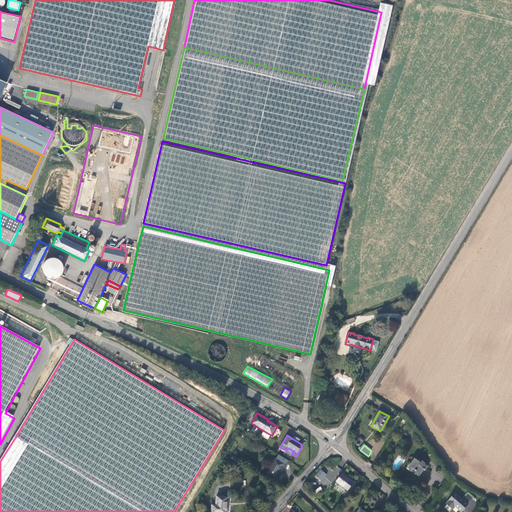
[(284,469),(288,461),(279,454),(267,473),(275,478),(281,468),(284,469)]
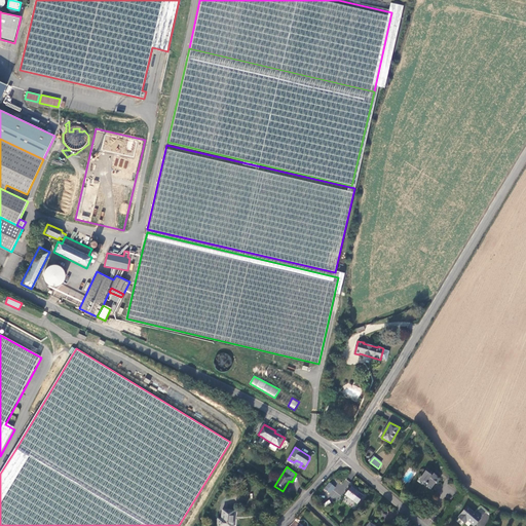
[(438,483),(441,478),(434,474),(435,473),(429,470),(427,472),(425,471),(423,475),(424,476),(422,479),(424,481),(423,482),(427,485),(428,483),(433,487),(436,482),(438,483)]
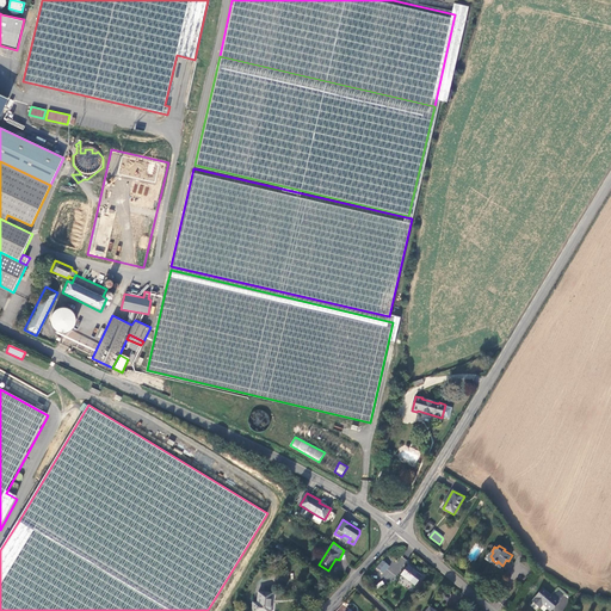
[(390,566),(383,561),(377,568),(383,574),(390,566)]
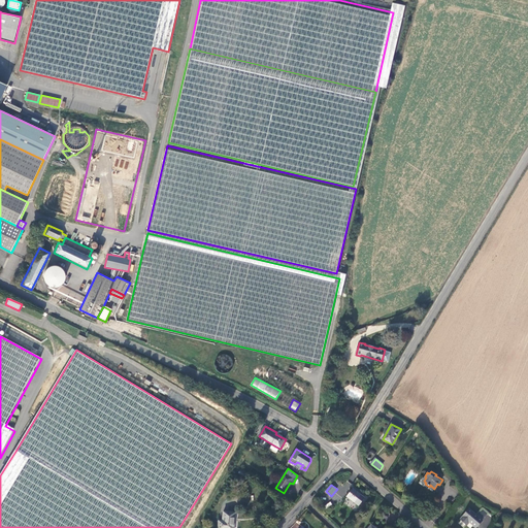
[(364,498),(353,489),(347,497),(359,505),(364,498)]
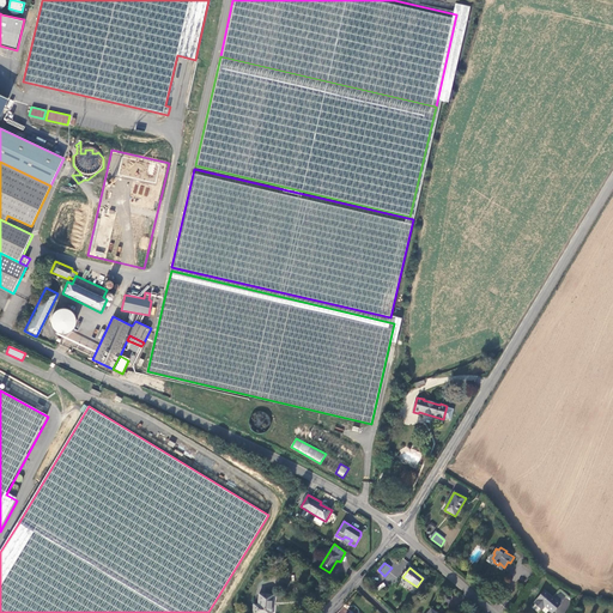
[(553,612),(562,604),(546,590),(534,604),(539,607),(542,604),(545,606),(553,612)]
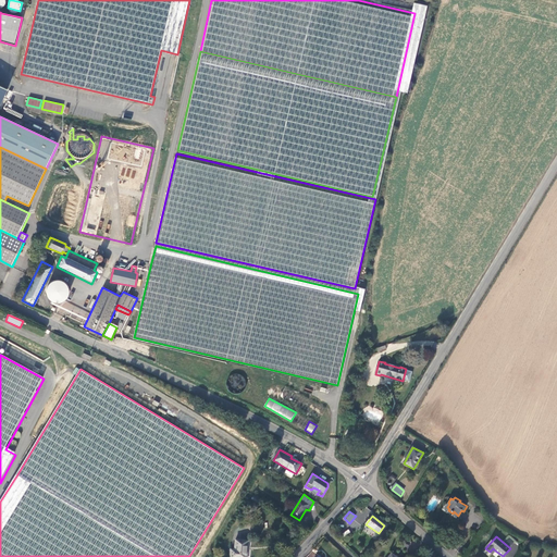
[(247,556),(249,541),(236,540),(235,549),(232,549),(231,556),(247,556)]
